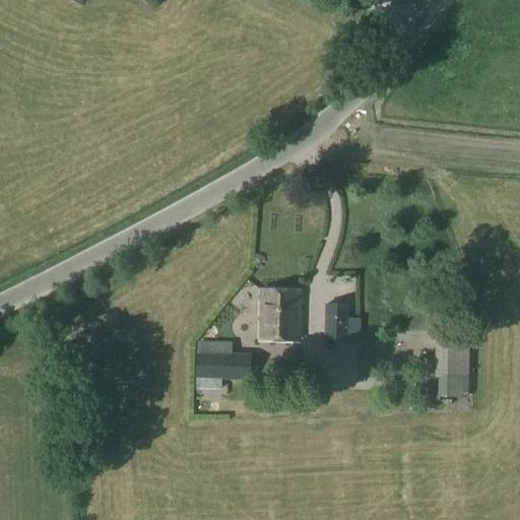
[(347,173),(365,175),(366,165),(348,163),(347,173)]
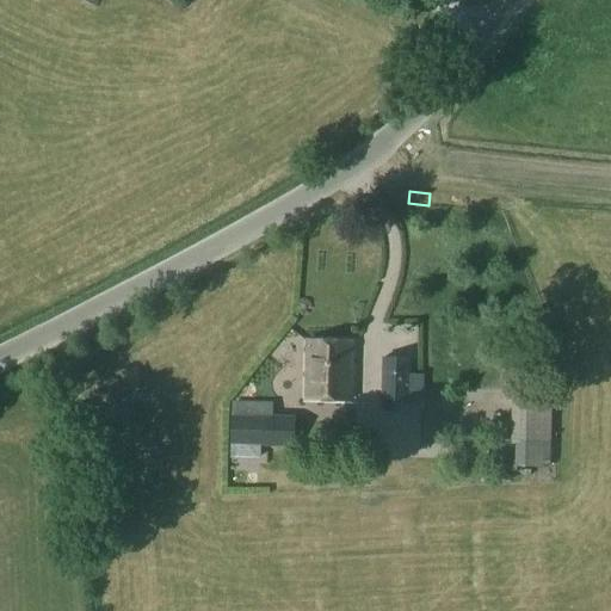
[(306,339),(304,400),(351,400),(351,339),(306,339)]
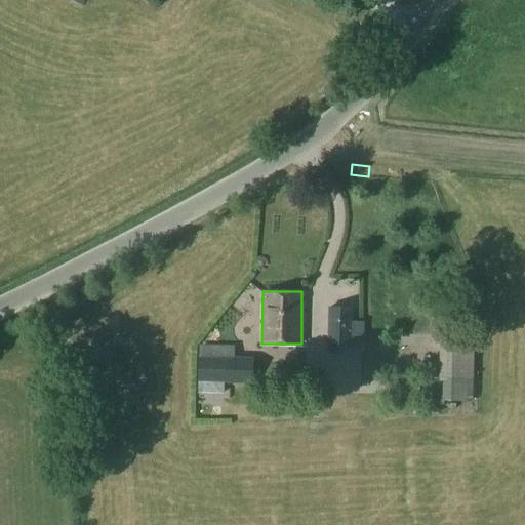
[(327,308),(327,346),(351,347),(352,308),(327,308)]
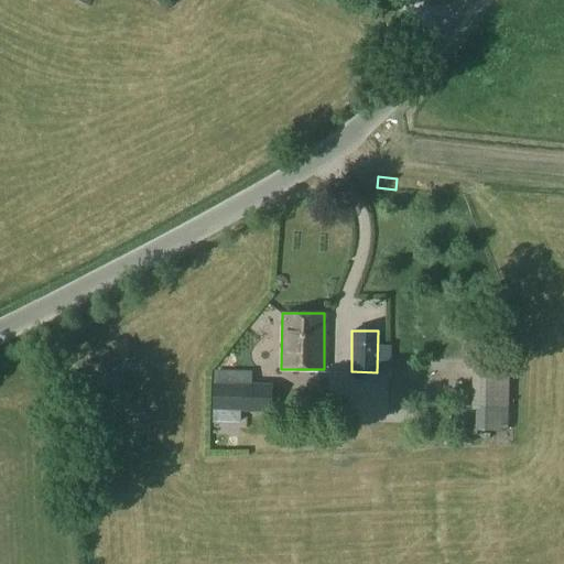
[(474,370),(473,408),(509,409),(510,371),(474,370)]
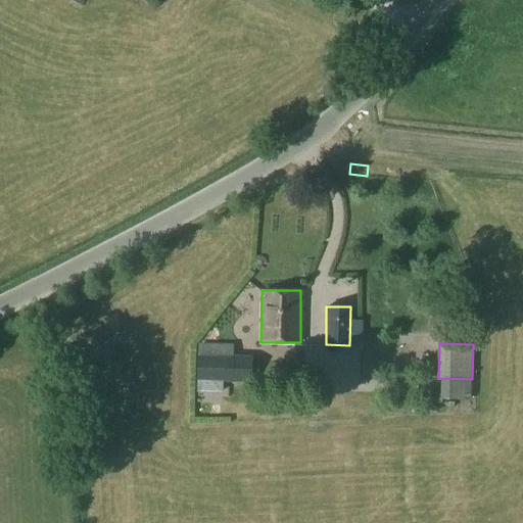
[(196,346),(195,372),(229,372),(229,345),(196,346)]
